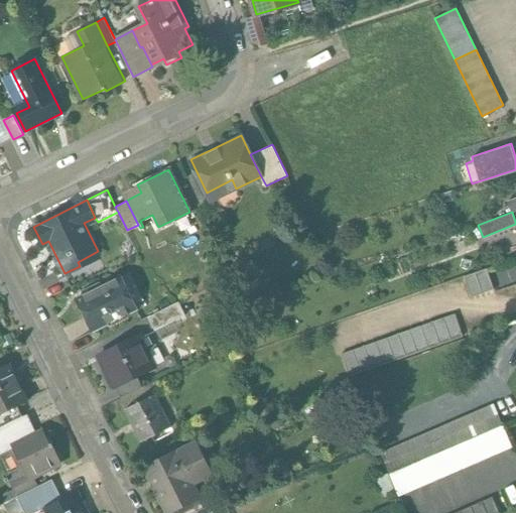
[(472,294),(495,285),(487,264),(464,273),(472,294)]
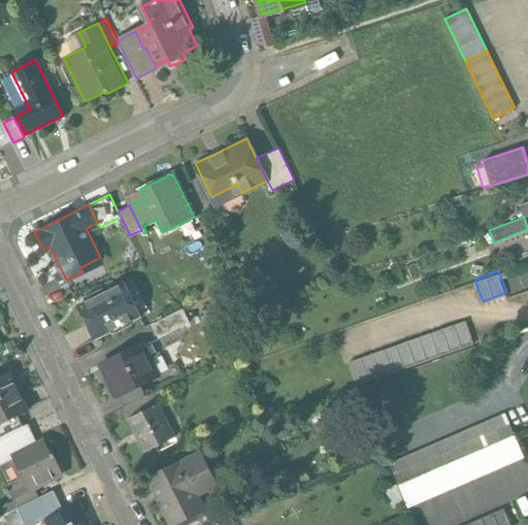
[(122,282),(77,304),(94,337),(138,315),(122,282)]
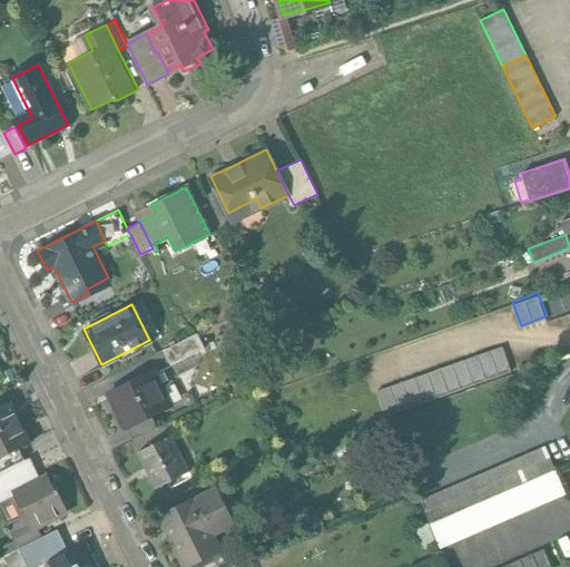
[(196,333),(165,348),(173,362),(203,348),(196,333)]
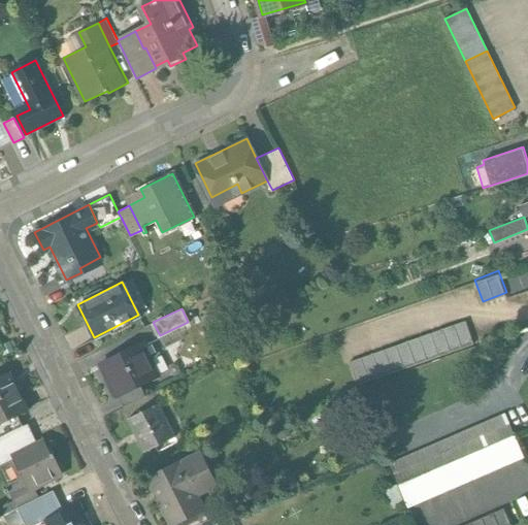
[(467,318),(349,356),(357,381),(475,342),(467,318)]
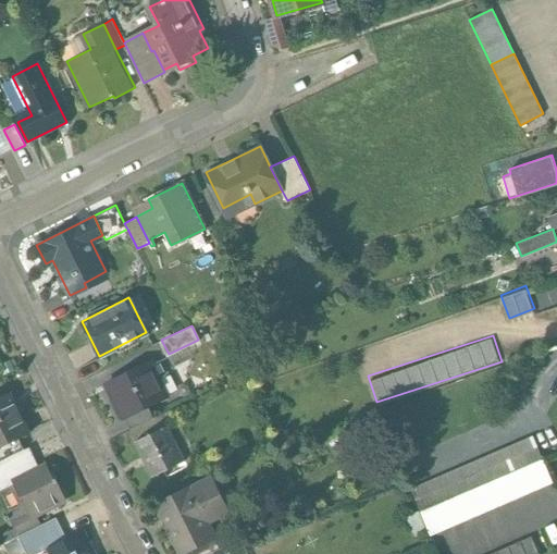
[(148,360),(104,382),(122,417),(166,395),(148,360)]
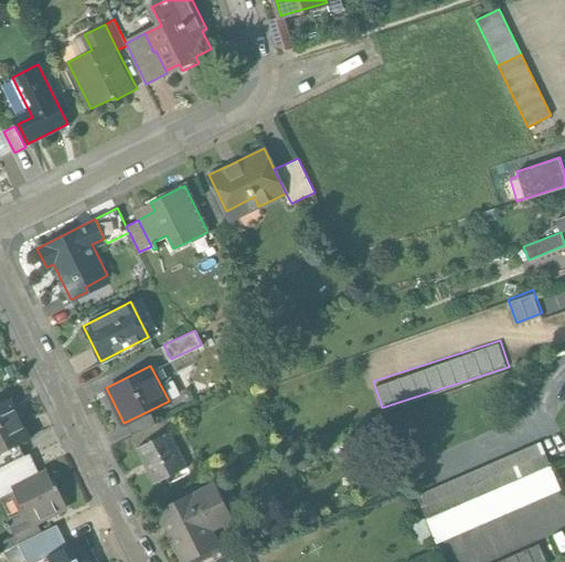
[(8,399),(0,402),(0,452),(18,444),(29,438),(8,399)]
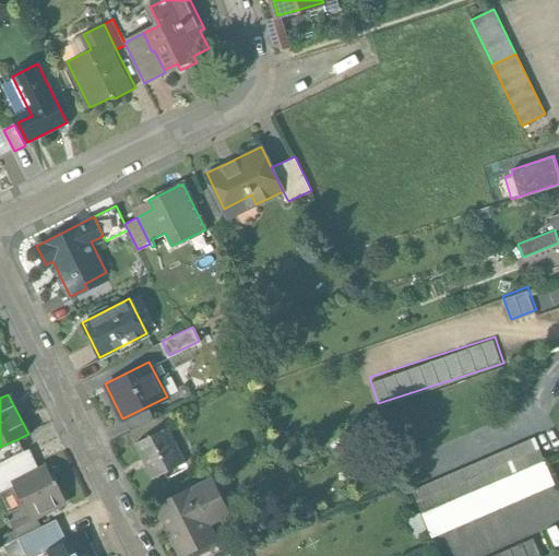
[(167,425),(134,441),(152,476),(185,461),(167,425)]
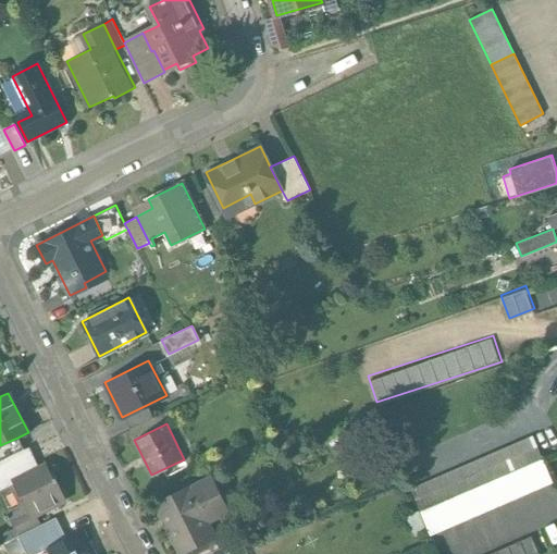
[(534,434),(410,488),(420,511),(544,457),(534,434)]
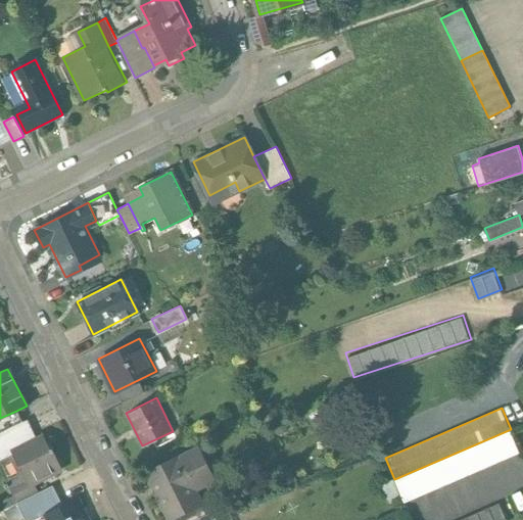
[(0,418),(0,432),(21,422),(16,411),(0,418)]
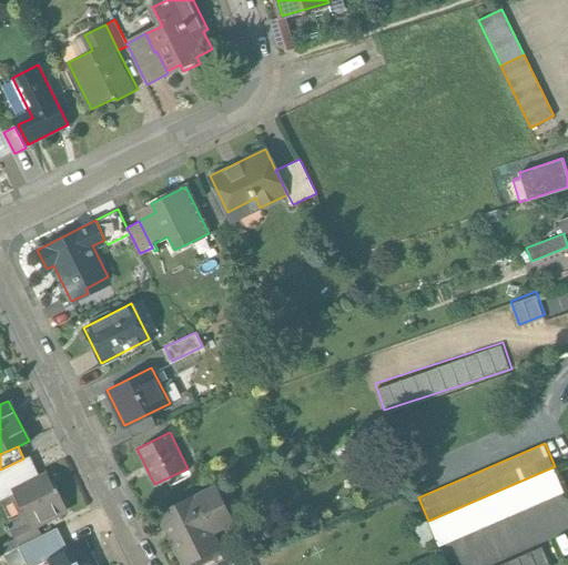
[(0,470),(0,497),(13,492),(12,490),(39,476),(29,456),(23,458),(0,470)]
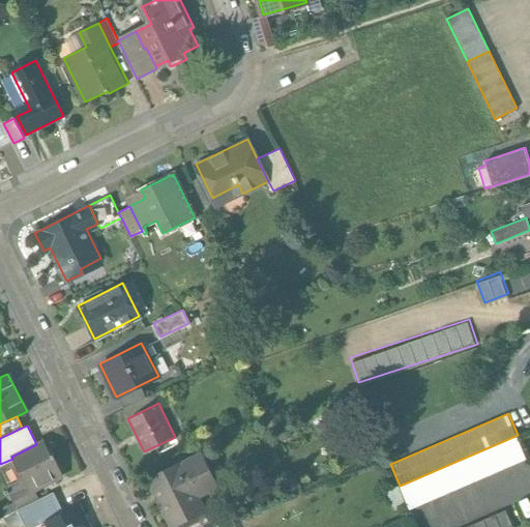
[(36,444),(11,457),(12,459),(27,488),(28,489),(33,487),(62,472),(53,454),(51,455),(43,440),(36,444)]
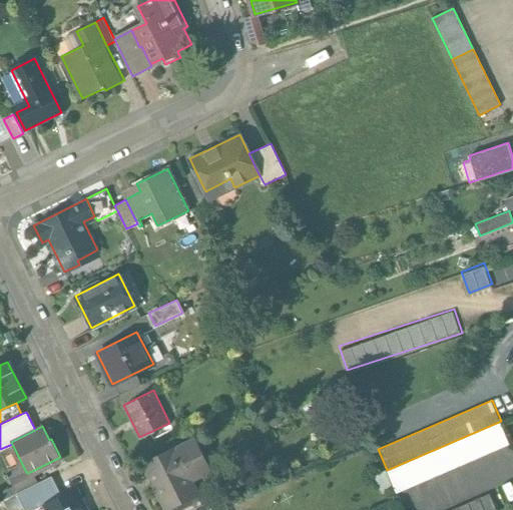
[(193,439),(143,464),(165,508),(194,494),(196,493),(189,479),(208,470),(193,439)]
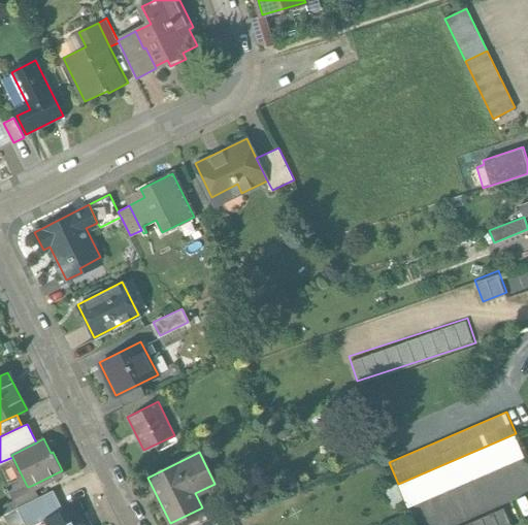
[(27,486),(10,494),(17,507),(39,496),(33,485),(28,487),(27,486)]
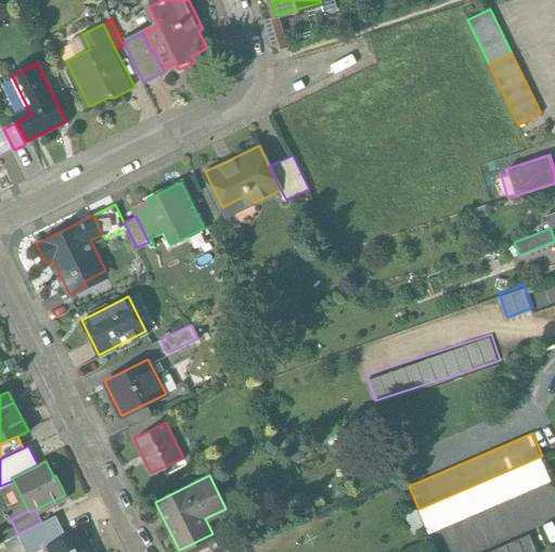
[(54,514),(41,522),(17,534),(26,551),(34,551),(51,543),(65,537),(54,514)]
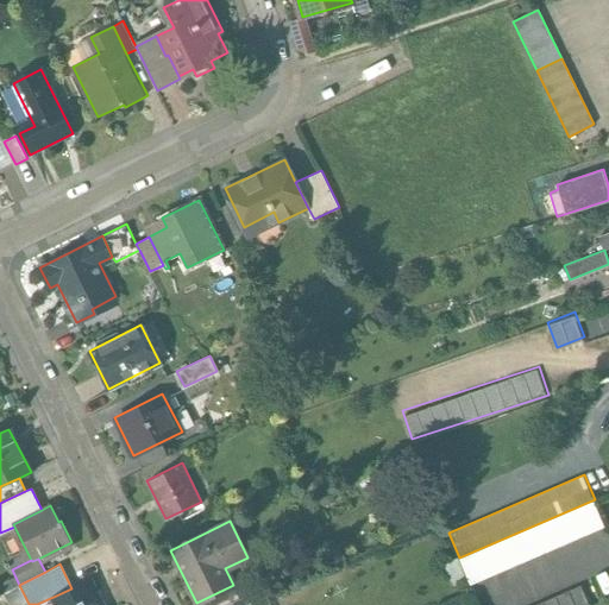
[(71,588),(56,596),(60,604),(101,604),(89,580),(71,588)]
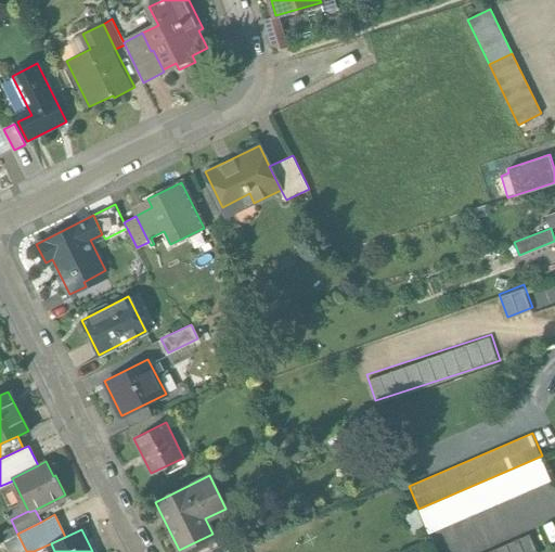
[(538,551),(530,533),(485,551),(538,551)]
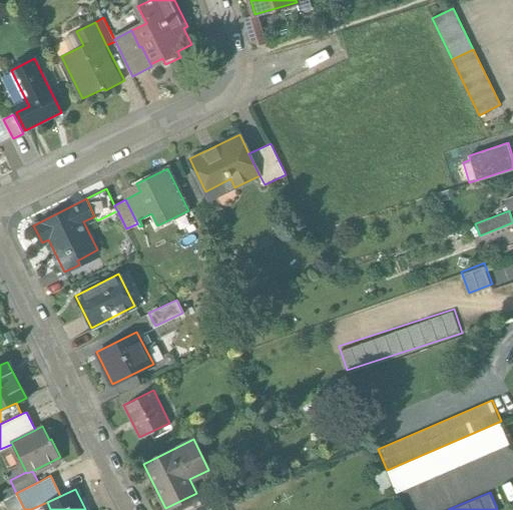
[(194,494),(171,505),(173,509),(189,509),(197,506),(200,505),(194,494)]
